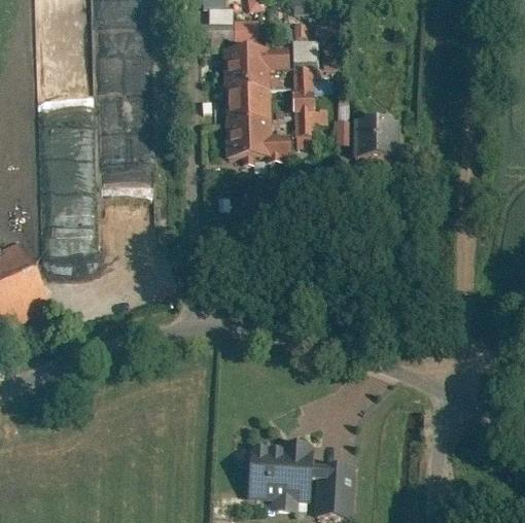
[(210,9),(210,23),(234,24),(234,10),(210,9)]
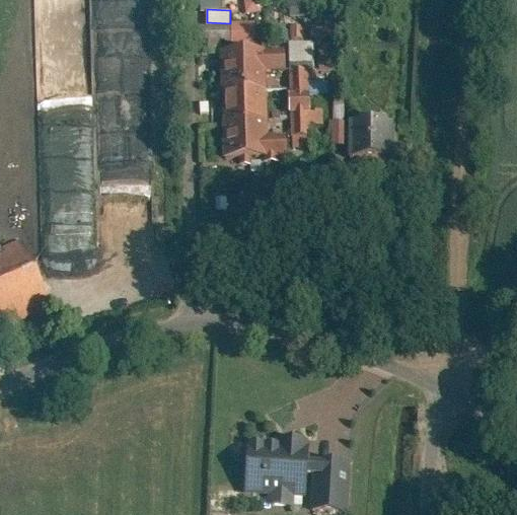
[(255,48),(253,18),(230,19),(232,42),(240,42),(240,49),(255,48)]
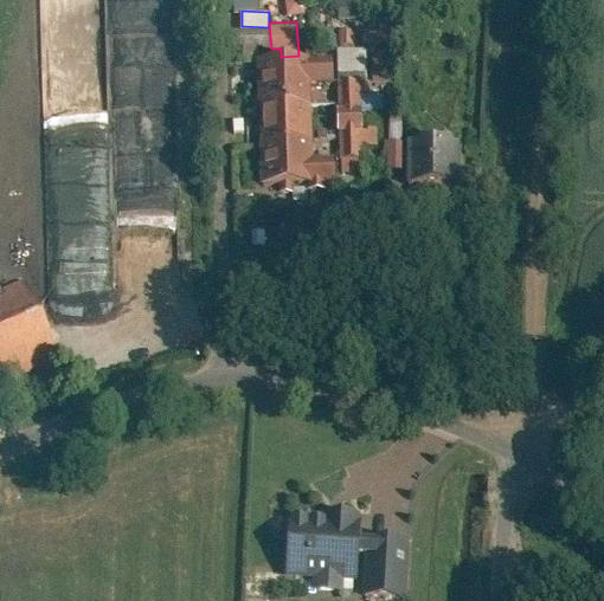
[(377,50),(376,79),(389,79),(390,50),(377,50)]
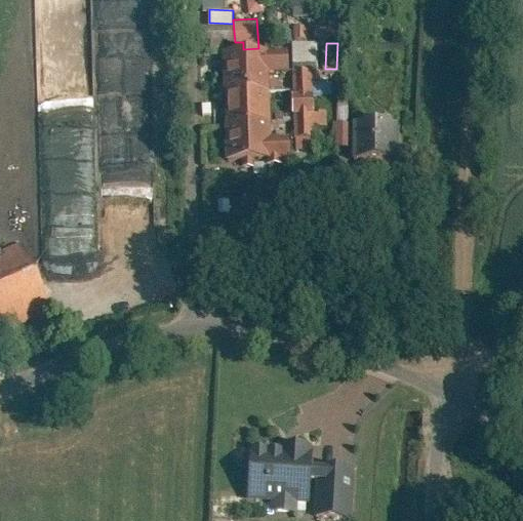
[(286,51),(225,50),(223,155),(286,156),(286,137),(267,136),(269,71),(286,71),(286,51)]
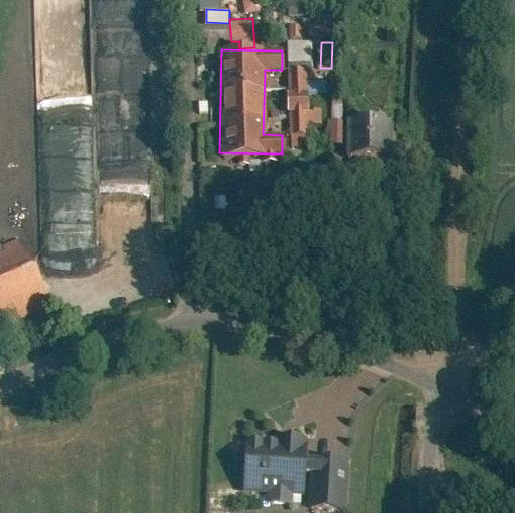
[(342,115),(341,154),(386,155),(387,116),(342,115)]
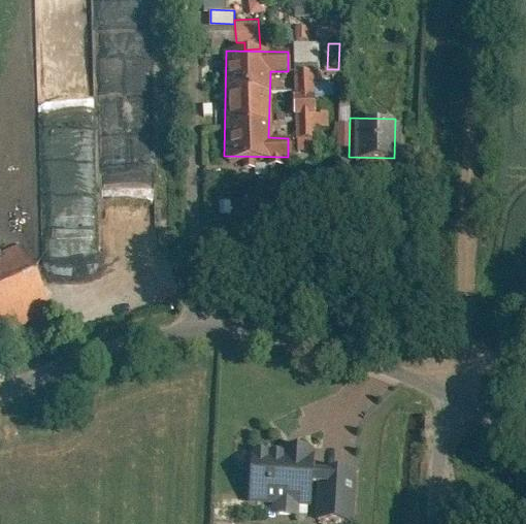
[(338,145),(350,145),(350,121),(338,121),(338,145)]
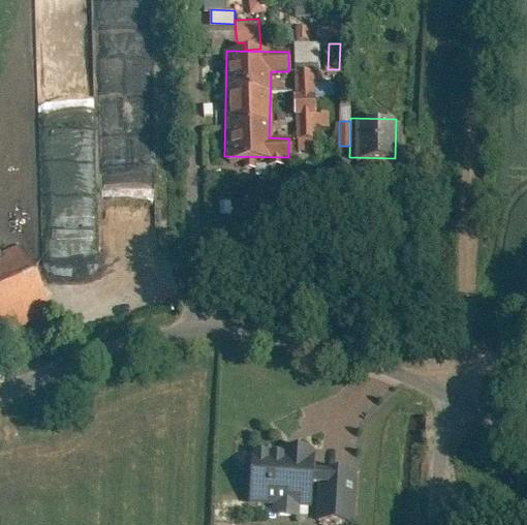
[(25,238),(1,247),(0,244),(0,315),(49,296),(25,238)]
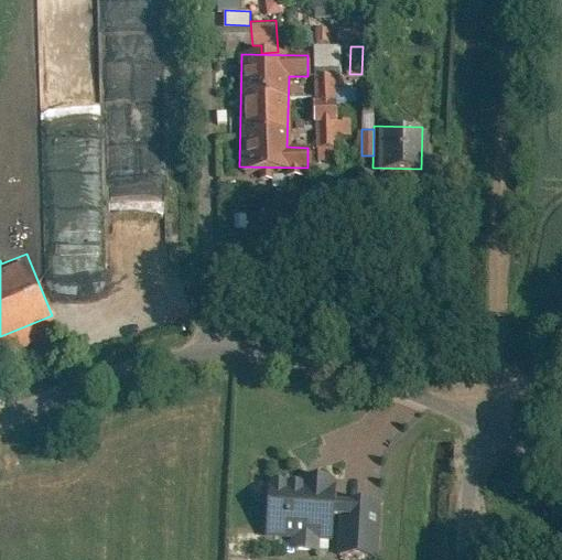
[(311,485),(272,484),(269,534),(299,535),(298,547),(324,548),(325,536),(345,537),(347,501),(347,487),(341,486),(342,477),(311,476),(311,485)]
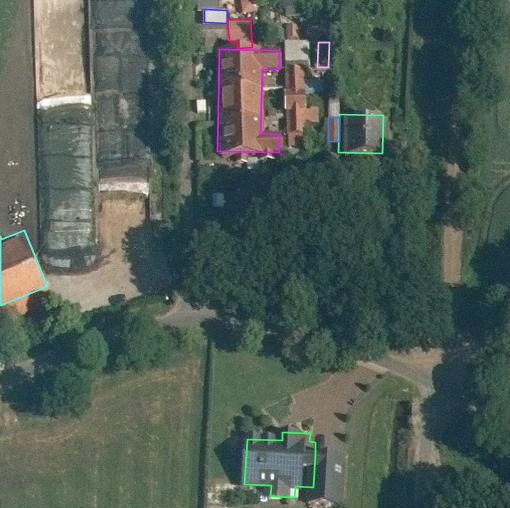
[(313,501),(345,503),(347,456),(315,454),(313,487),(313,501)]
